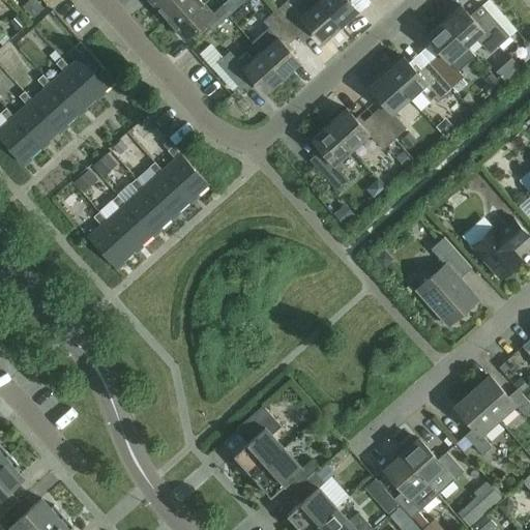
[(150,0),(167,19),(187,0),(150,0)]
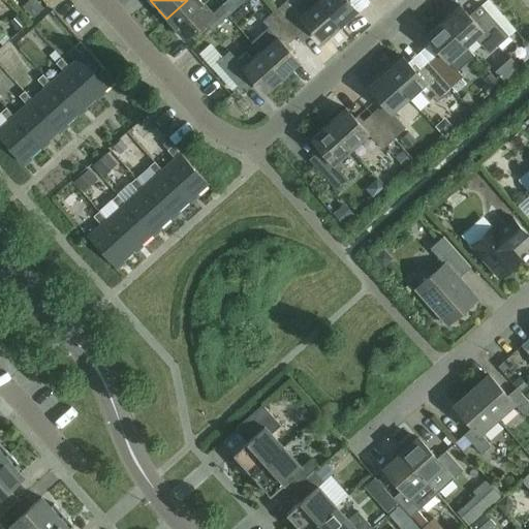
[(212,13),(199,0),(187,0),(166,19),(185,38),(205,21),(212,30),(231,12),(223,3),(212,13)]
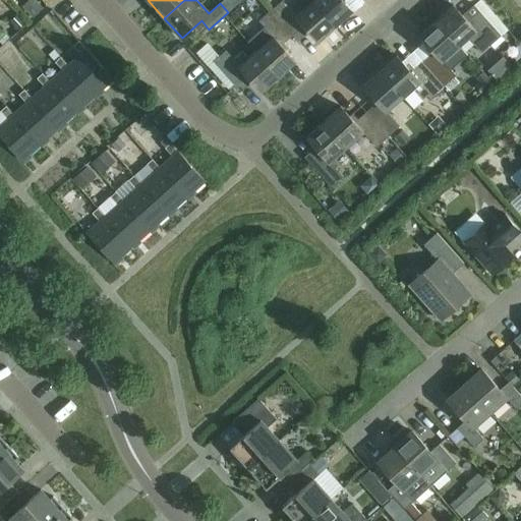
[(281,0),(271,10),(292,35),(300,27),(305,33),(308,31),(317,41),(335,25),(311,0),(295,15),(282,0),(281,0)]
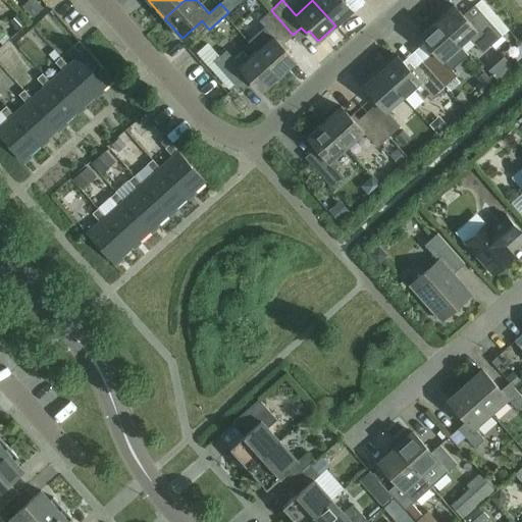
[(312,0),(335,25),(352,10),(344,0),(343,0),(312,0)]
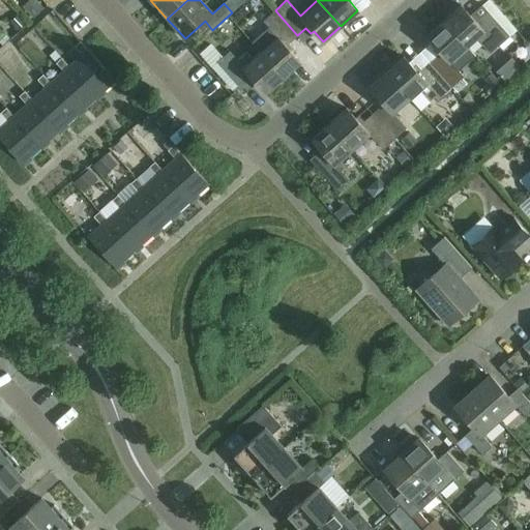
[(42,2),(30,12),(39,25),(52,15),(42,2)]
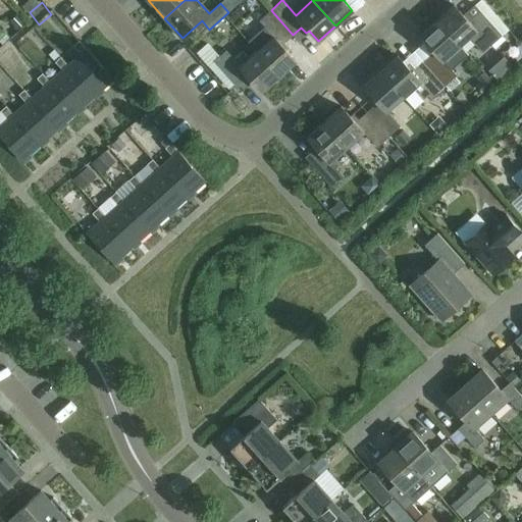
[(454,5),(436,20),(460,45),(467,39),(481,53),(502,35),(479,10),(471,18),(466,12),(463,15),(454,5)]
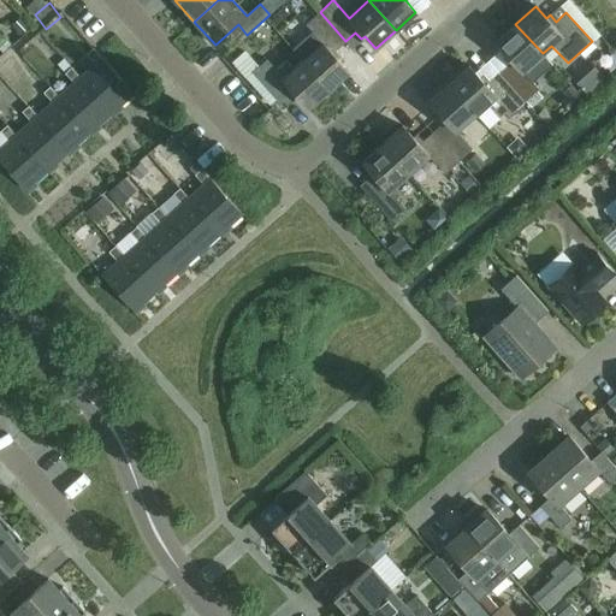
[(302,59),(329,89),(349,71),(338,59),(342,57),(336,49),(345,41),(320,12),(306,24),(321,42),(302,59)]
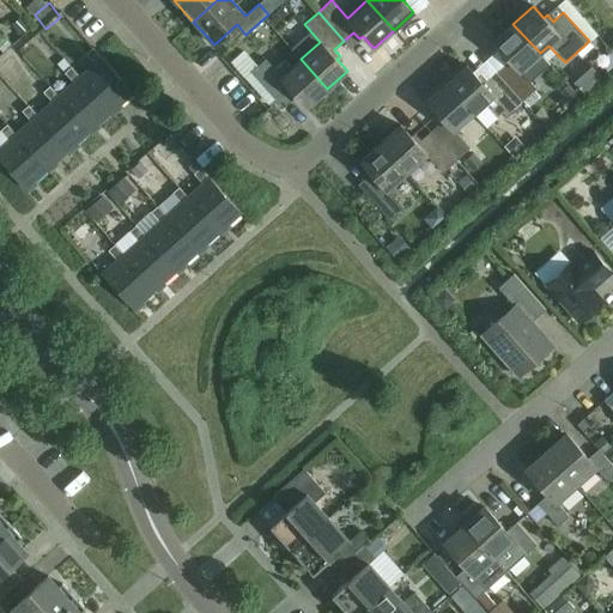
[(497,72),(522,101),(536,89),(521,71),(540,53),(513,24),(493,41),(504,53),(501,56),(507,64),(497,72)]
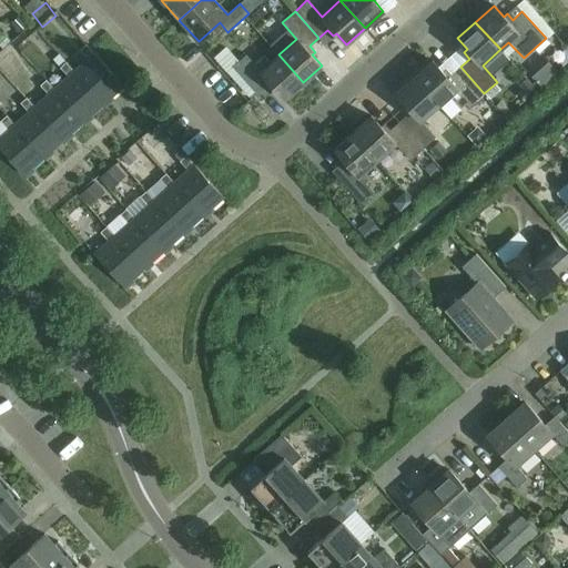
[(74,71),(103,103),(104,104),(112,98),(111,97),(123,85),(94,52),(93,53),(85,44),(80,49),(88,59),(74,71)]
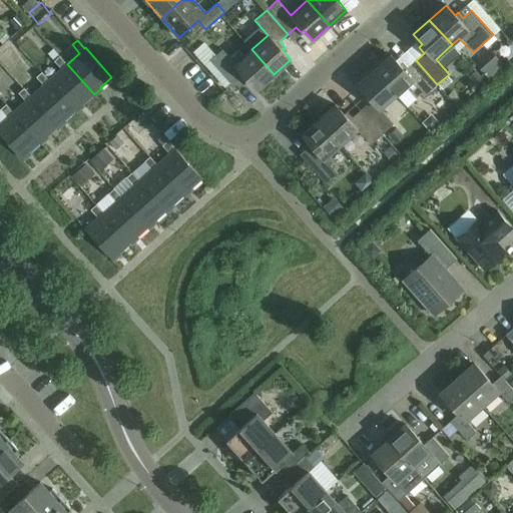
[(258,89),(274,74),(251,49),(235,64),(222,49),(210,60),(231,84),(240,76),(244,82),(248,79),(258,89)]
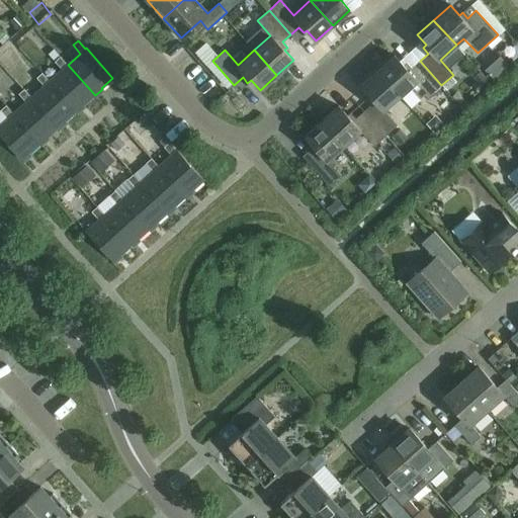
[(377,70),(400,95),(417,81),(430,95),(441,85),(420,61),(412,68),(407,63),(404,65),(395,55),(377,70)]
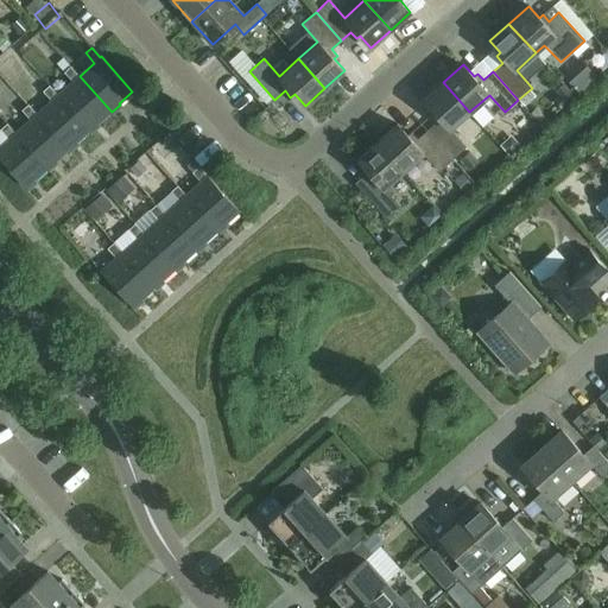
[(111,111),(80,76),(70,67),(64,71),(73,82),(58,95),(89,130),(90,131),(99,124),(97,122),(111,111)]
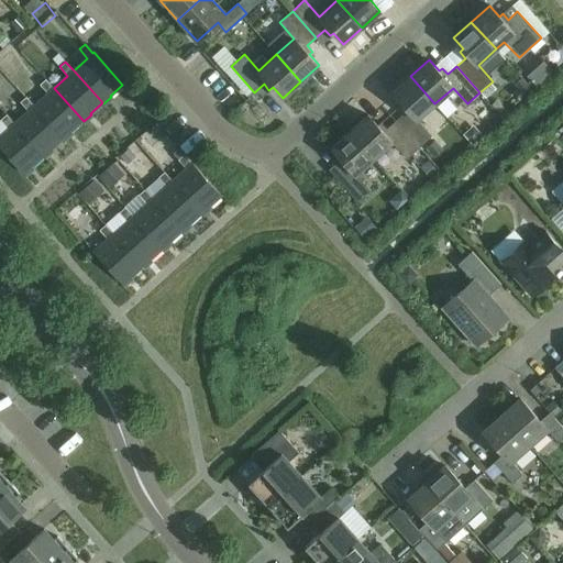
[(434,103),(410,76),(393,92),(401,103),(398,107),(404,112),(395,121),(419,147),(431,135),(417,120),(434,103)]
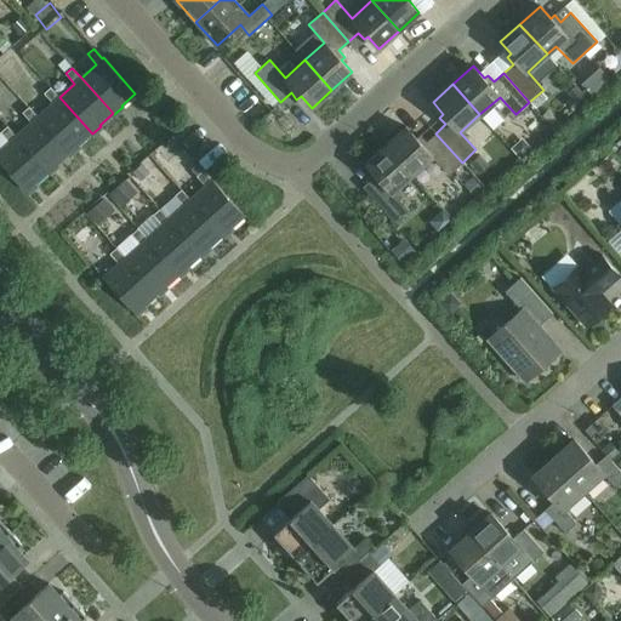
[(91,132),(60,97),(50,87),(44,92),(52,103),(38,117),(69,152),(70,153),(79,146),(78,144),(91,132)]
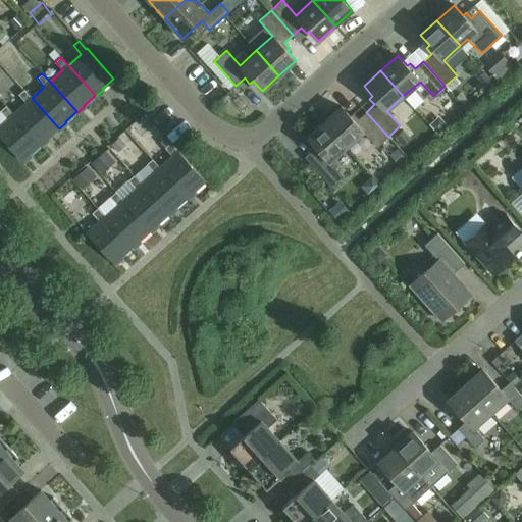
[(58,127),(32,98),(23,90),(18,94),(25,103),(13,114),(40,144),(41,145),(48,139),(47,138),(58,127)]
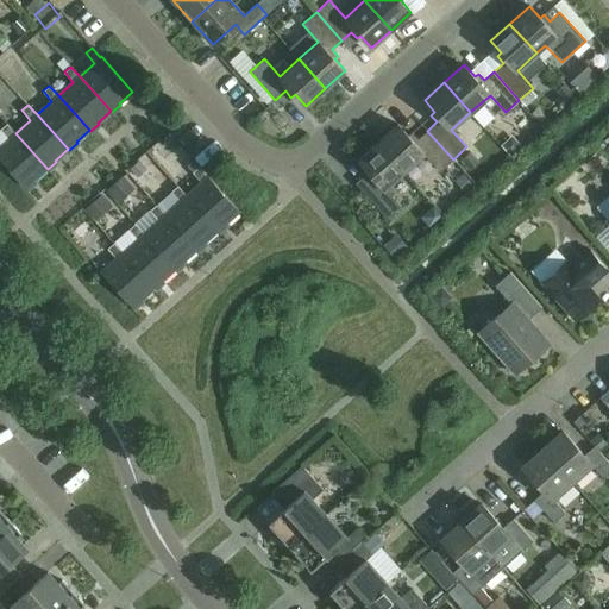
[(0,146),(0,159),(25,188),(25,187),(26,188),(35,181),(33,180),(46,168),(16,133),(7,124),(0,130),(10,139),(0,146)]
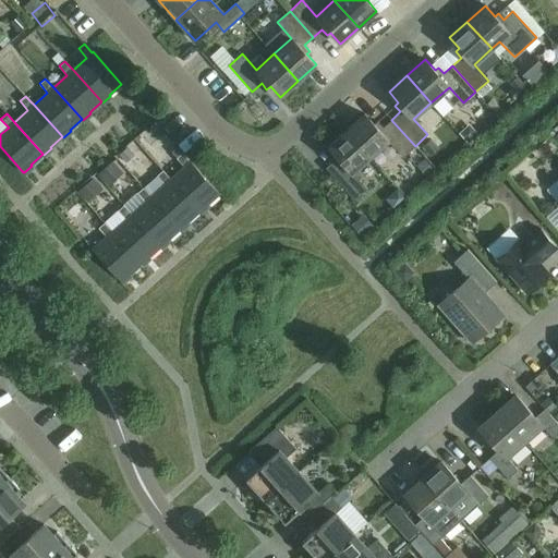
[(364,113),(347,130),(371,157),(380,148),(385,153),(392,146),(402,157),(415,146),(391,120),(383,128),(377,121),(374,124),(364,113)]
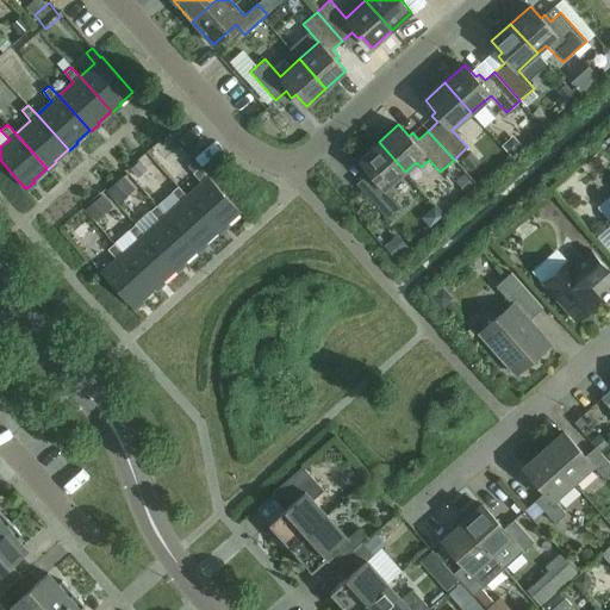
[(405,172),(379,142),(359,160),(369,172),(366,175),(372,181),(362,190),(387,218),(402,206),(386,188),(405,172)]
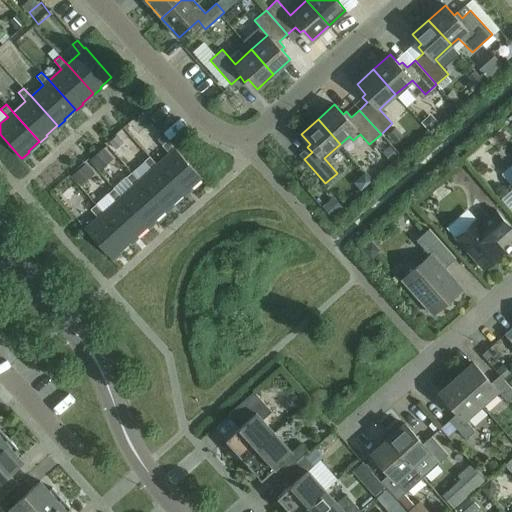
[(190,187),(201,177),(175,148),(174,148),(167,140),(162,145),(169,153),(157,164),(183,193),(184,194),(191,188),(190,187)]
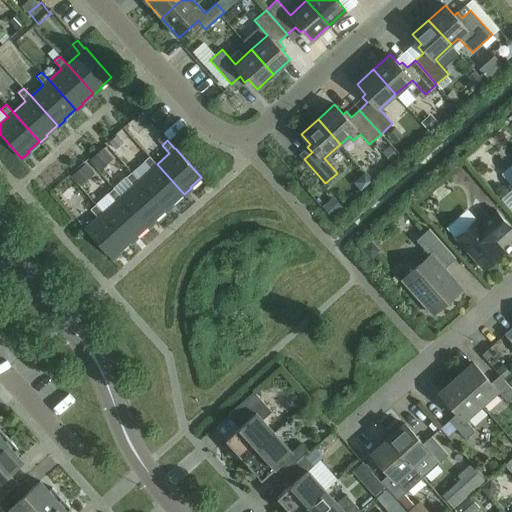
[(183,193),(157,164),(149,156),(144,161),(151,169),(139,180),(165,209),(166,211),(173,204),(172,203),(183,193)]
